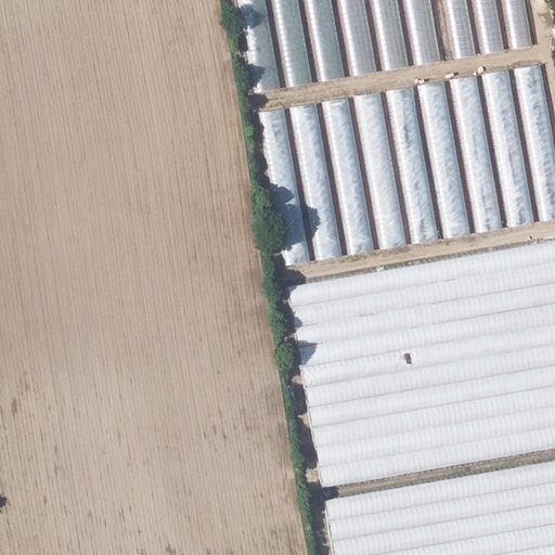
[(506,0),(513,46),(531,42),(524,0),(506,0)]
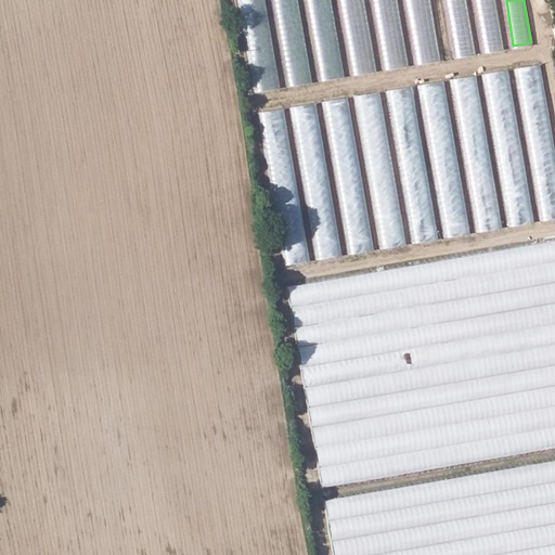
[(343,61),(320,65),(322,80),(345,76),(343,61)]
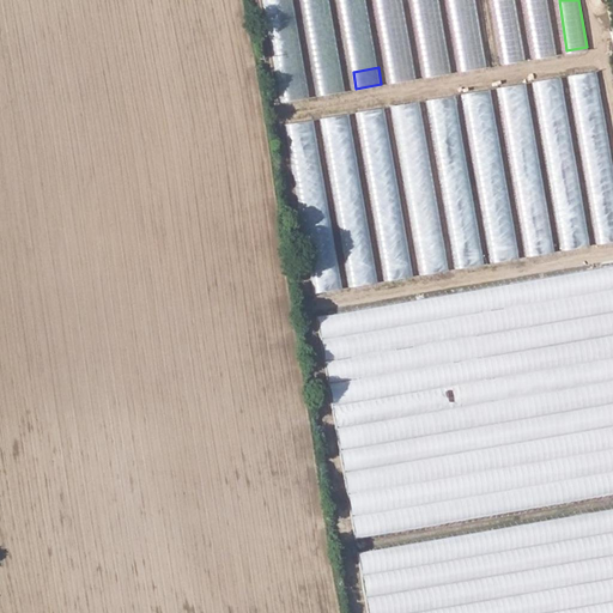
[(281,99),(296,99),(296,92),(286,92),(285,77),(280,78),(281,99)]
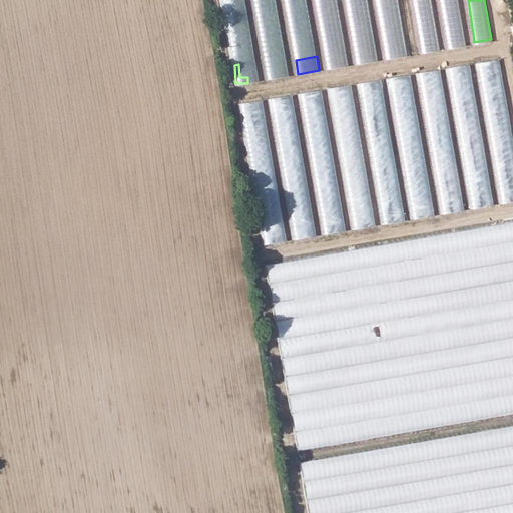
[(335,114),(341,160),(355,158),(356,162),(363,161),(354,85),(342,87),(345,113),(335,114)]
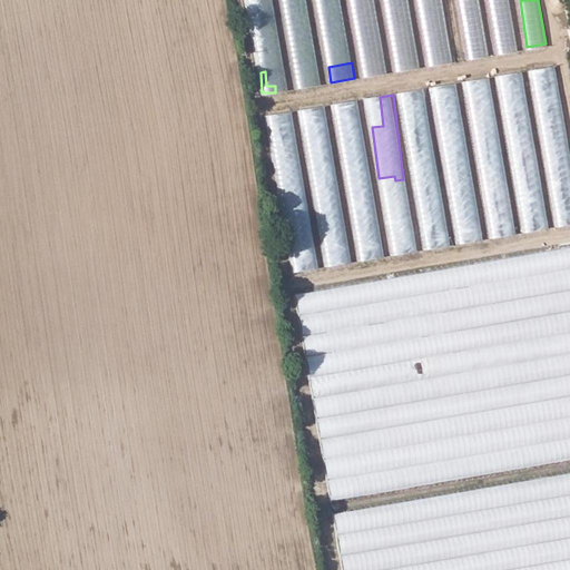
[(294,110),(267,115),(292,272),(318,268),(294,110)]
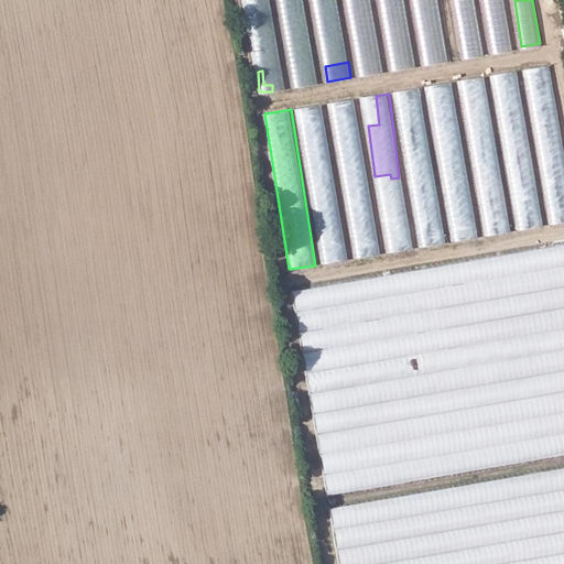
[(505,129),(502,165),(531,167),(533,145),(510,143),(511,129),(505,129)]
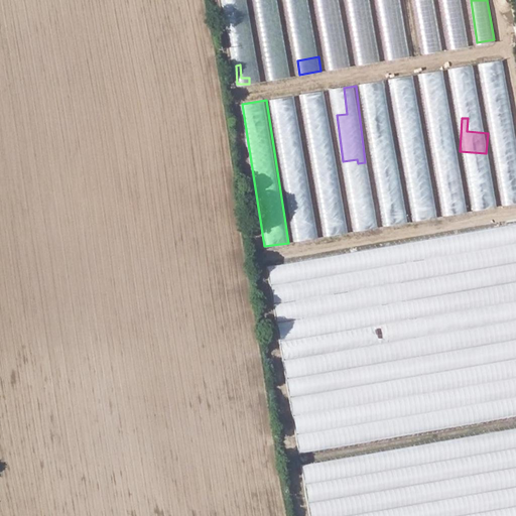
[(327,165),(337,163),(329,120),(318,122),(319,130),(314,131),(316,142),(309,143),(313,166),(327,163),(327,165)]
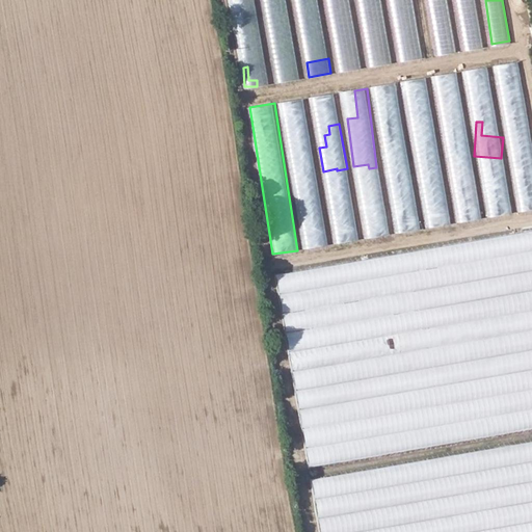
[(447,155),(470,156),(471,135),(466,135),(466,125),(448,124),(447,155)]
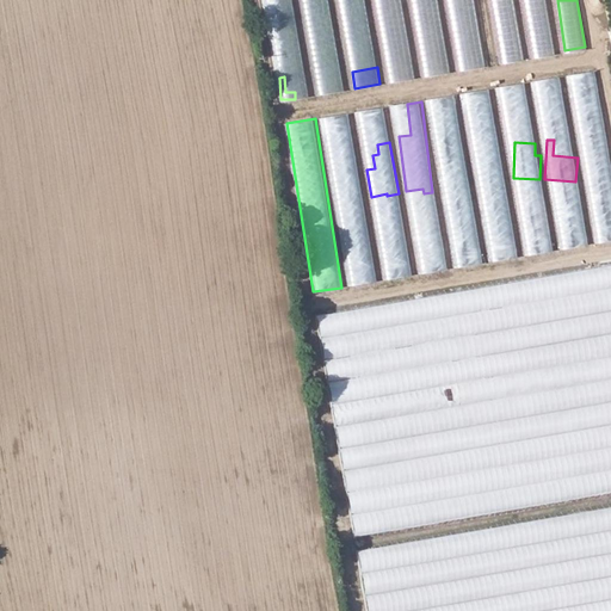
[(341,238),(347,285),(376,281),(368,227),(365,227),(363,210),(364,210),(356,147),(343,149),(344,156),(329,159),(338,222),(346,221),(347,236),(341,238)]
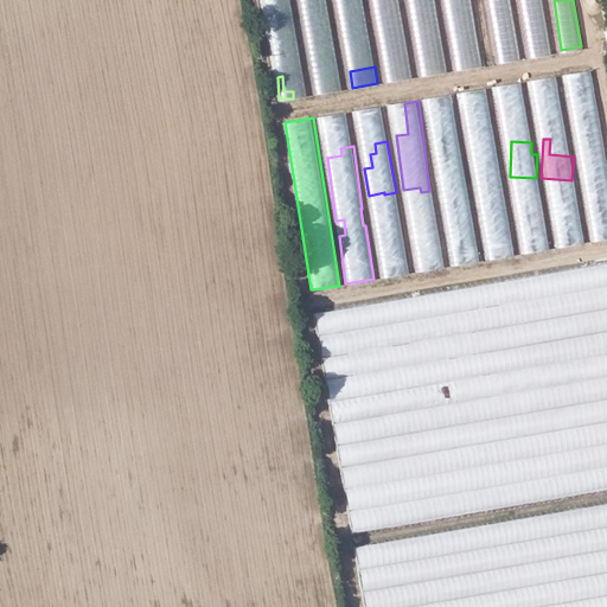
[(475,192),(487,259),(549,248),(544,213),(543,213),(541,202),(528,204),(515,206),(521,246),(512,248),(504,196),(498,197),(494,180),(502,179),(497,148),(485,149),(485,153),(470,157),(475,192)]
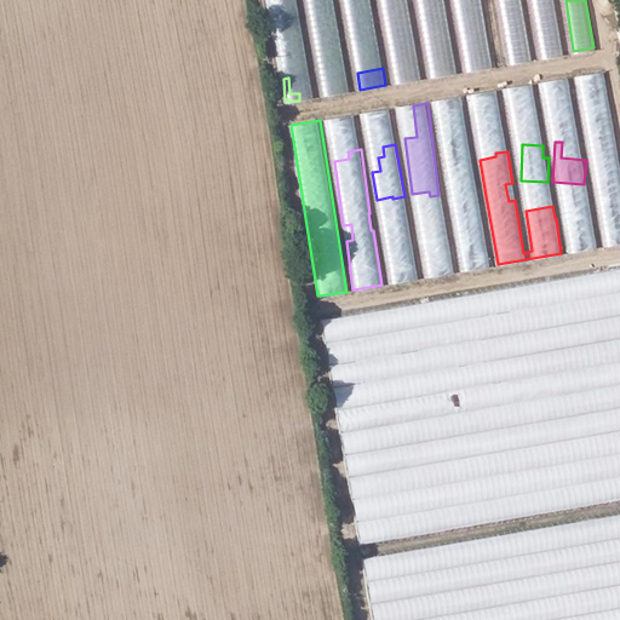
[(458,239),(463,270),(491,267),(483,217),(482,217),(472,153),(443,158),(452,216),(455,216),(459,239),(458,239)]
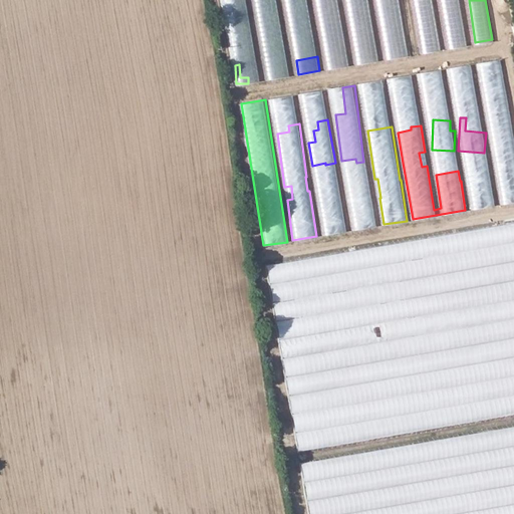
[(470,185),(470,207),(493,206),(492,176),(476,176),(476,185),(470,185)]
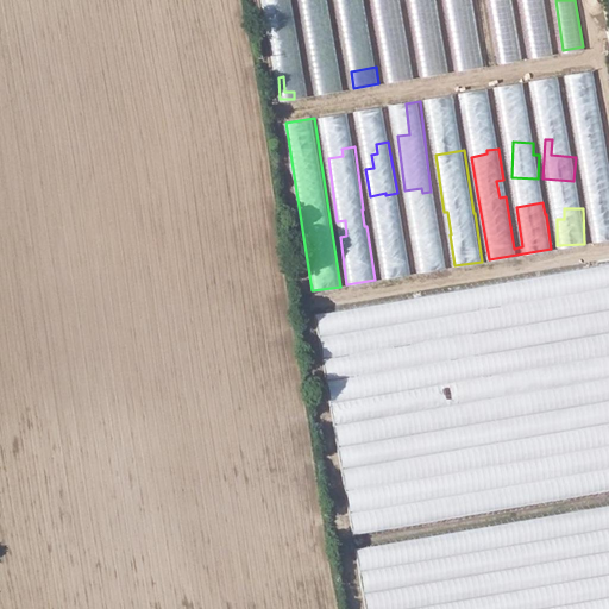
[(387,275),(408,275),(408,234),(390,234),(390,248),(387,248),(387,262),(387,275)]
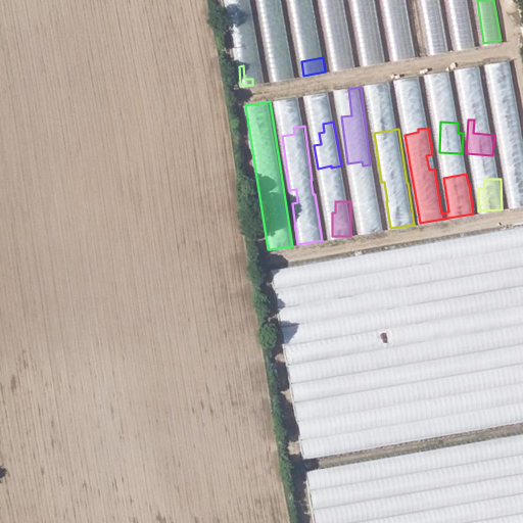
[(288,362),(300,455),(522,424),(522,230),(271,265),(282,343),(385,330),(388,348),(288,362)]
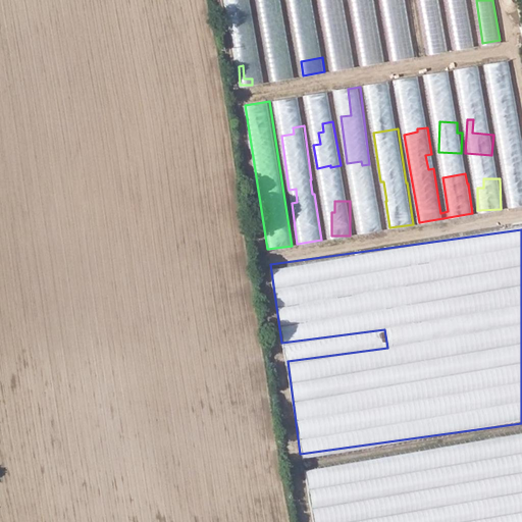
[(353,351),(386,345),(383,328),(355,333),(357,347),(352,348),(353,351)]
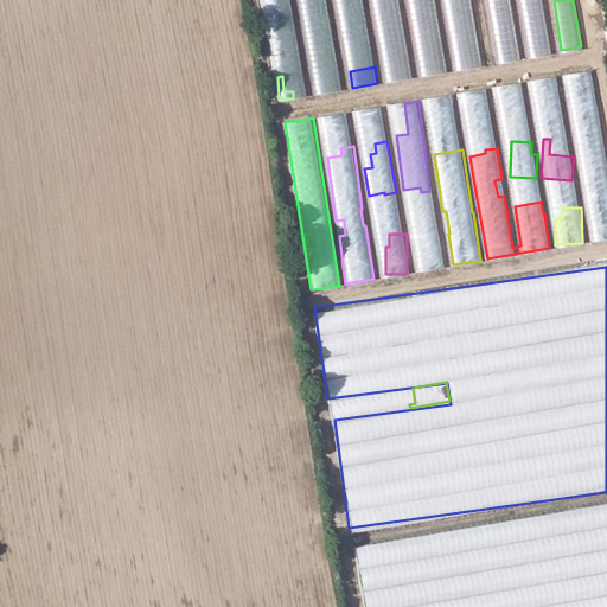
[(606,606),(606,505),(358,540),(366,606),(606,606)]
